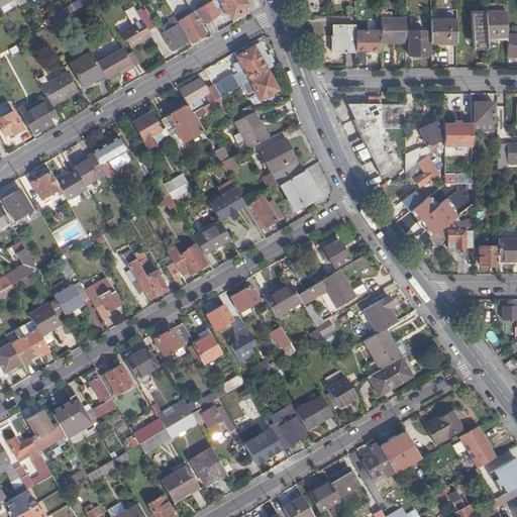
[(181,0),(166,0),(175,15),(186,8),(181,0)]
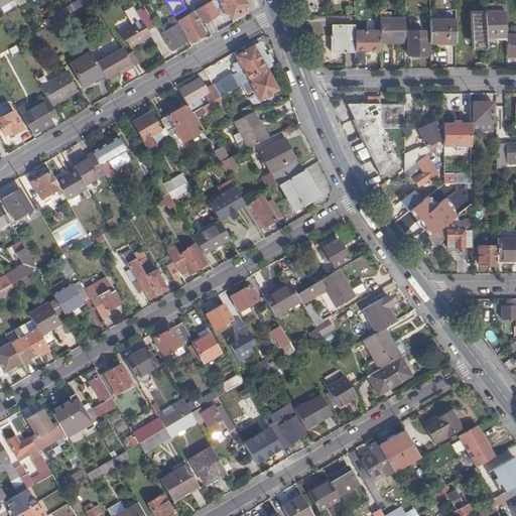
[(246,3),(244,0),(221,0),(224,3),(222,4),(227,12),(228,12),(232,18),(245,11),(246,3)]
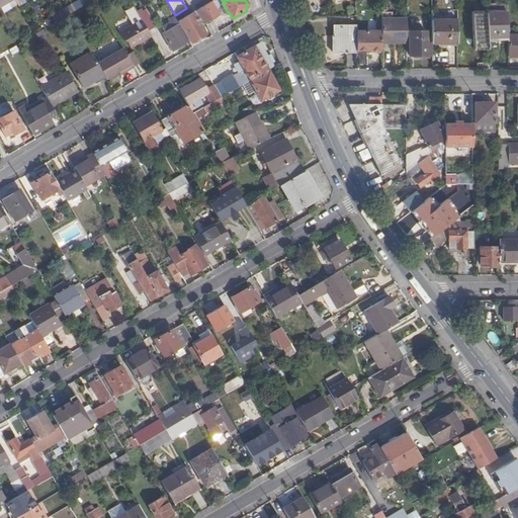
[(212,1),(197,9),(205,22),(220,14),(212,1)]
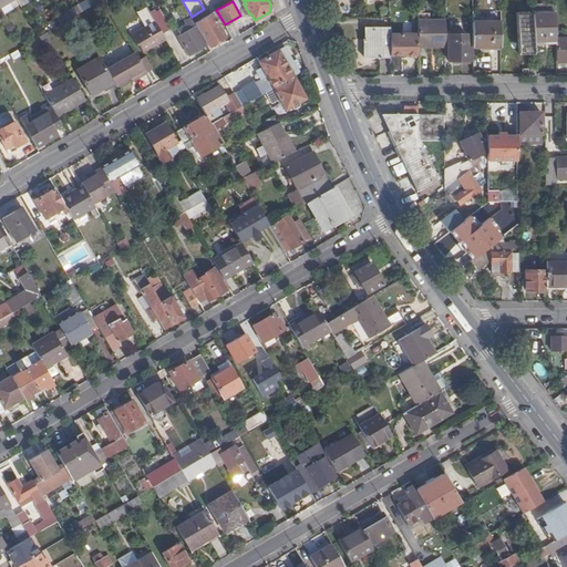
[(76,16),(83,11),(80,4),(57,18),(61,24),(76,16)]
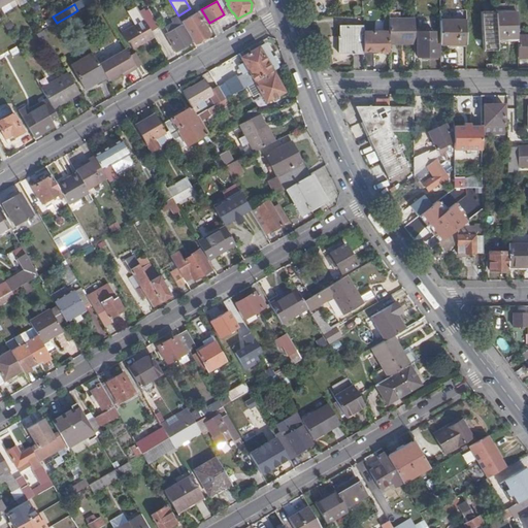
[(135,50),(156,38),(153,31),(145,19),(139,8),(129,13),(135,24),(136,24),(137,26),(123,34),(128,43),(130,42),(135,50)]
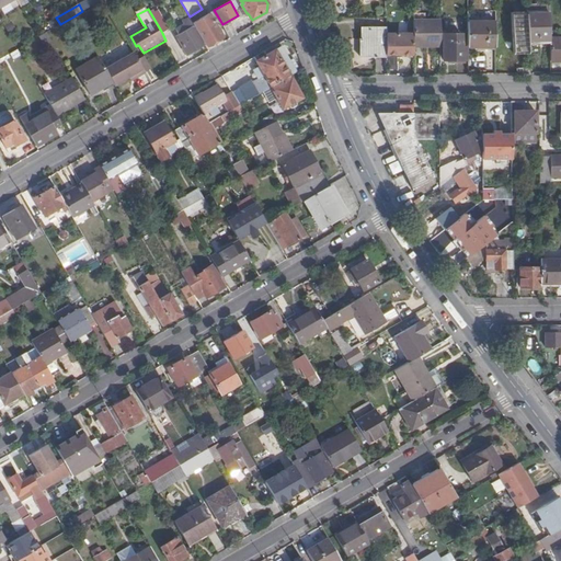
[(551,37),(550,11),(528,12),(530,43),(551,42),(551,37)]
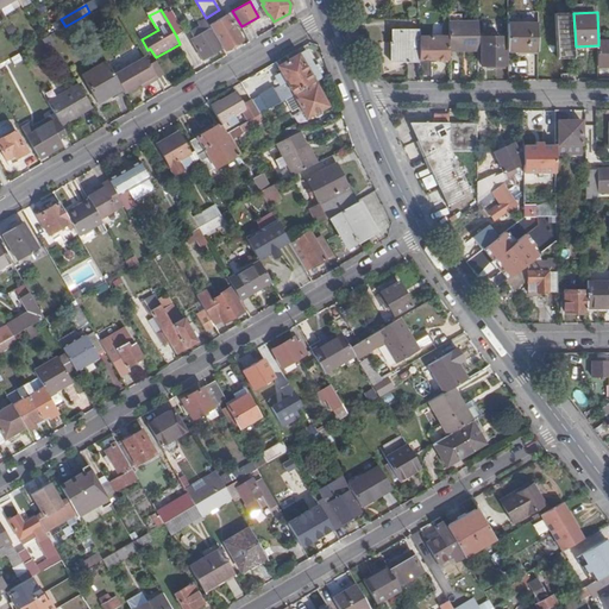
[(449,13),(450,24),(462,24),(460,13),(449,13)]
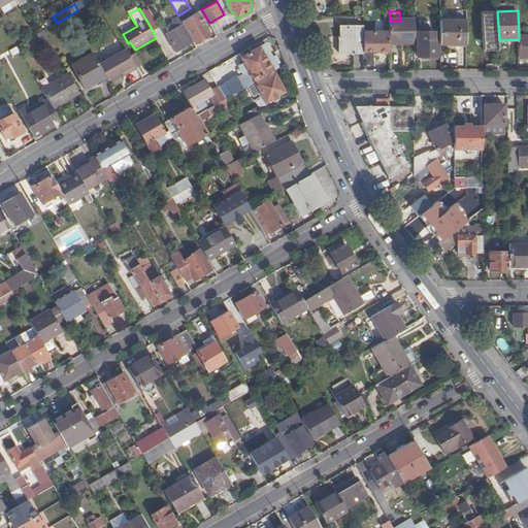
[(194,41),(195,43),(210,34),(197,12),(182,21),(184,24),(194,41)]
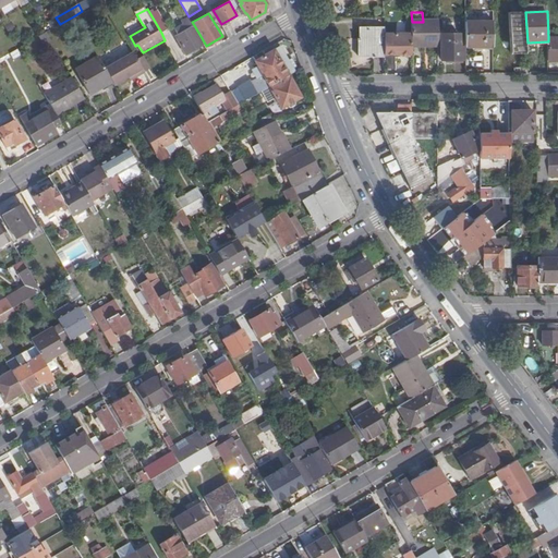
[(81,26),(75,15),(60,24),(63,28),(71,24),(74,29),(81,26)]
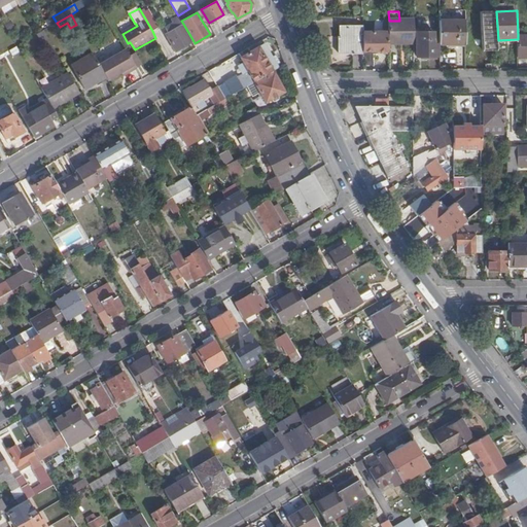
[(145,19),(152,31),(159,27),(151,14),(145,19)]
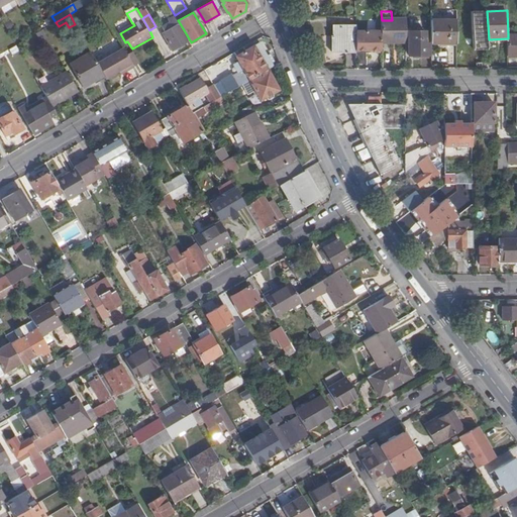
[(391,44),(406,44),(406,19),(392,20),(382,20),(382,31),(382,41),(390,41),(391,44)]
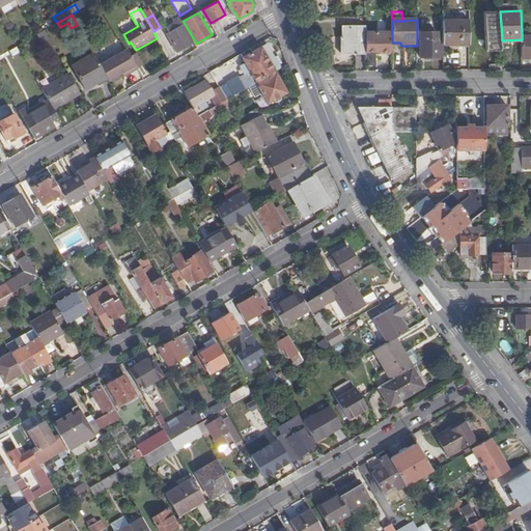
[(443,21),(443,45),(470,45),(470,42),(470,20),(443,21)]
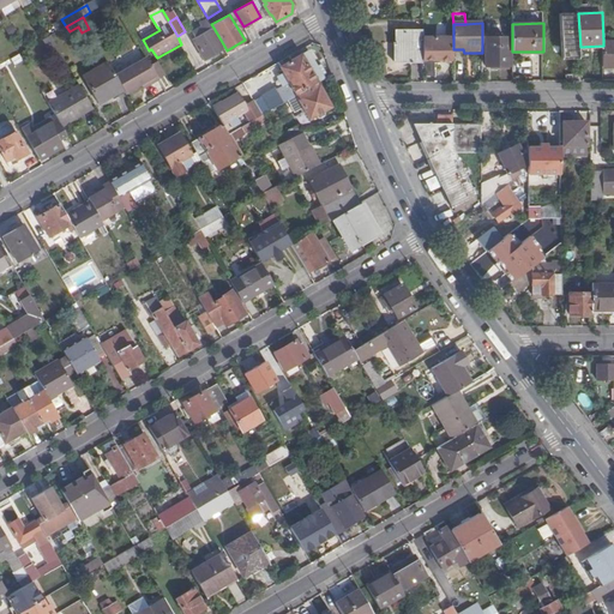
[(488,35),(503,35),(503,24),(488,24),(488,35)]
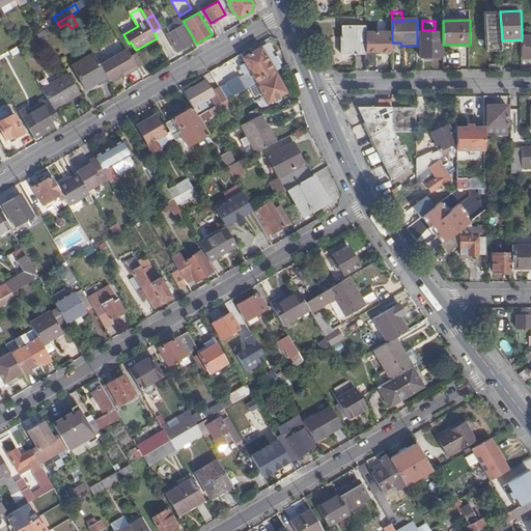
[(177,51),(195,42),(185,24),(179,27),(176,22),(167,27),(170,33),(168,34),(177,51)]
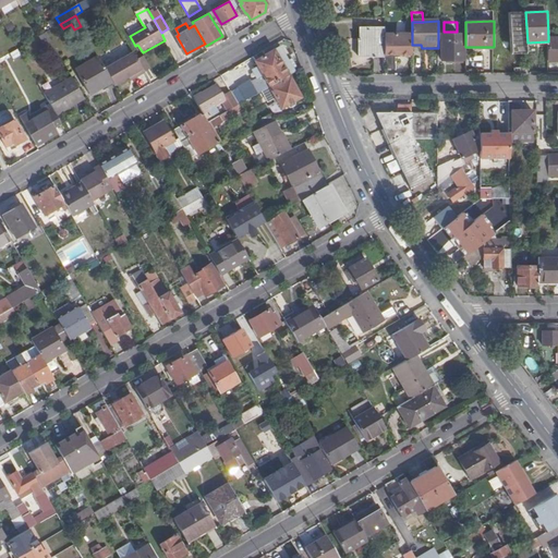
[(361,57),(385,57),(385,55),(385,33),(385,28),(360,28),(361,57)]
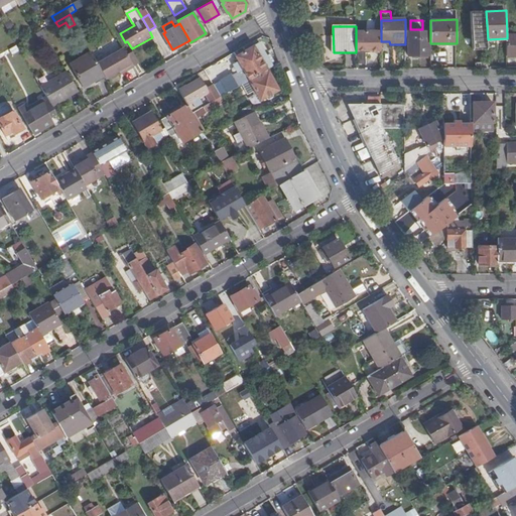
[(54,50),(42,29),(37,32),(49,53),(54,50)]
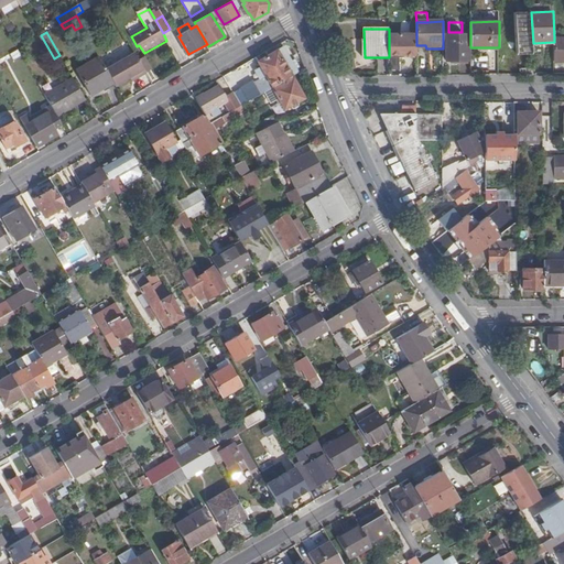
[(389,33),(389,55),(416,55),(416,50),(416,45),(416,34),(410,34),(389,33)]
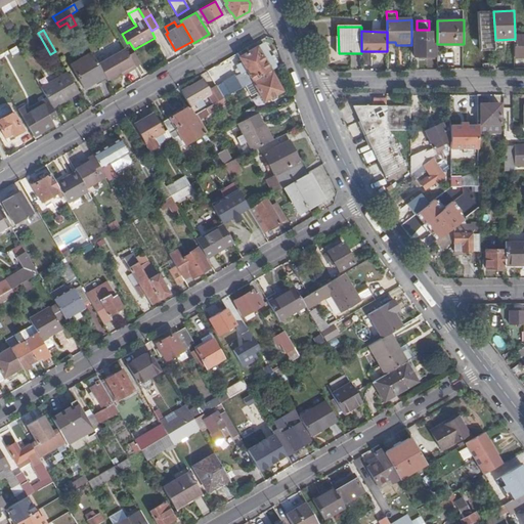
[(430,32),(415,32),(415,55),(435,55),(435,44),(431,44),(430,32)]
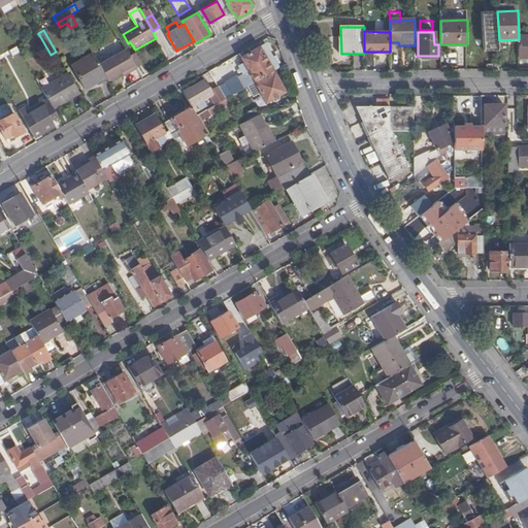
[(519,39),(519,58),(527,58),(527,35),(519,35),(519,39)]
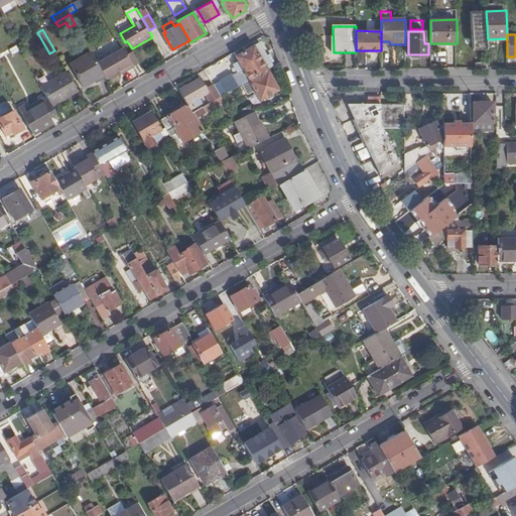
[(261,59),(265,56),(258,43),(253,46),(261,59)]
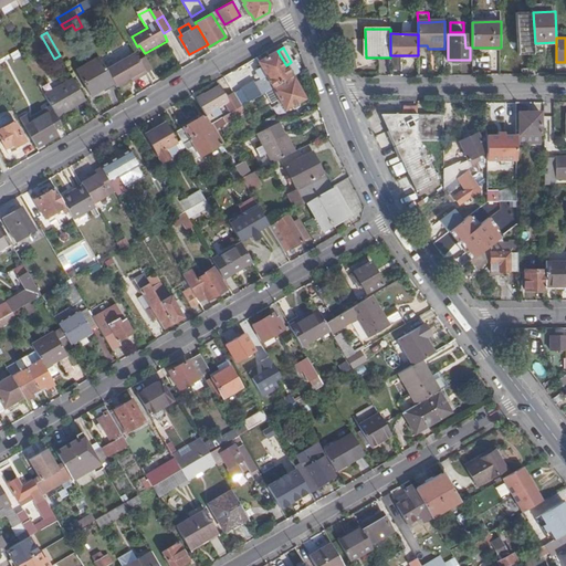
[(254,81),(242,88),(250,101),(265,92),(293,76),(297,73),(291,62),(286,65),(278,51),(259,62),(262,66),(258,70),(262,77),(266,75),(269,77),(257,84),(254,81)]
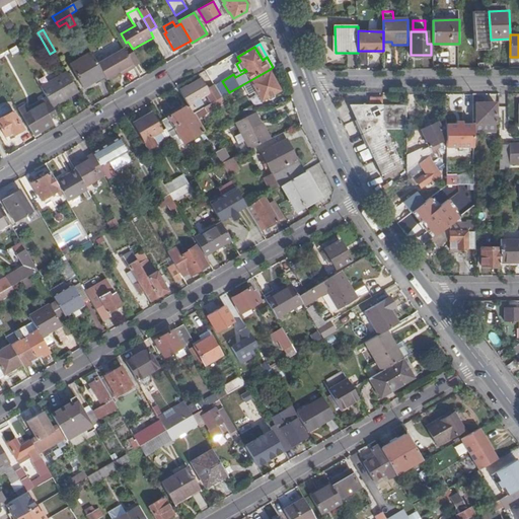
[(105,75),(107,79),(121,72),(127,68),(129,72),(136,68),(125,49),(98,64),(105,75)]
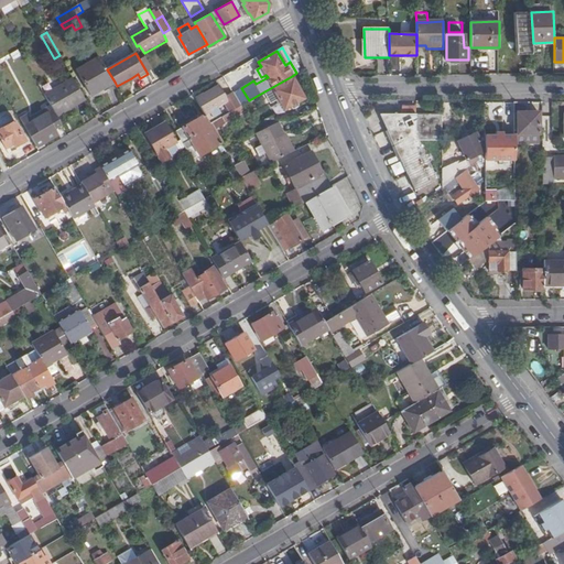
[(93,95),(115,82),(107,69),(99,56),(78,69),(93,95)]
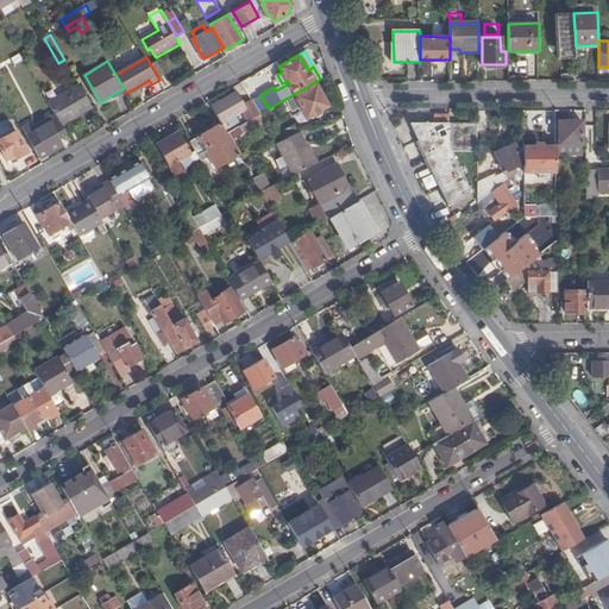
[(320,79),(326,75),(319,63),(313,67),(320,79)]
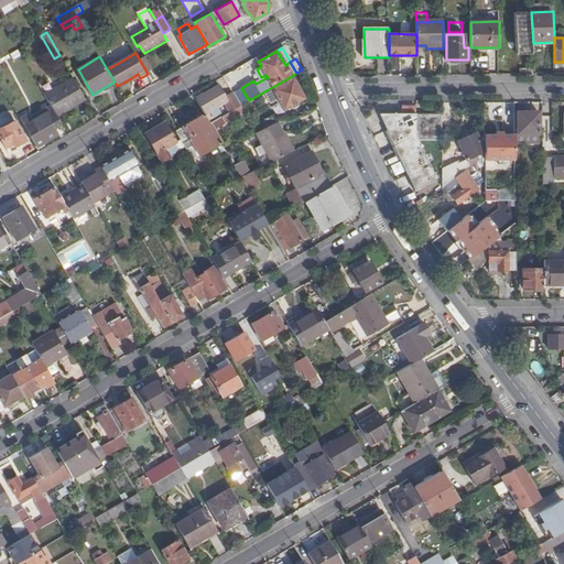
[(292,76),(264,91),(271,102),(279,98),(285,109),(291,105),(294,109),(299,107),(299,104),(297,101),(304,97),(292,76)]
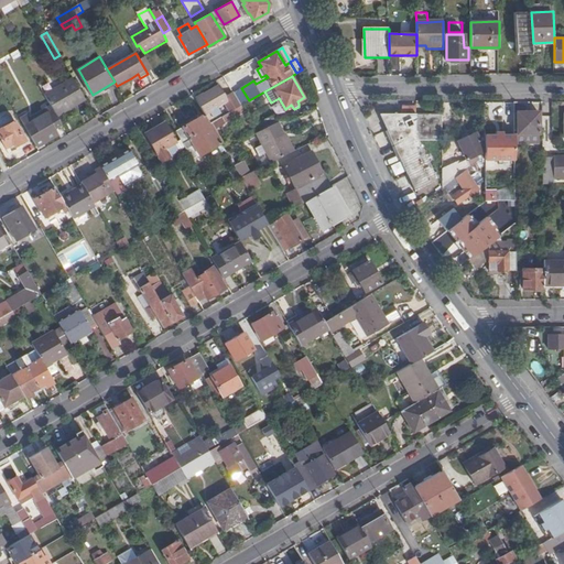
[(57,116),(85,98),(74,79),(46,95),(53,107),(57,116)]
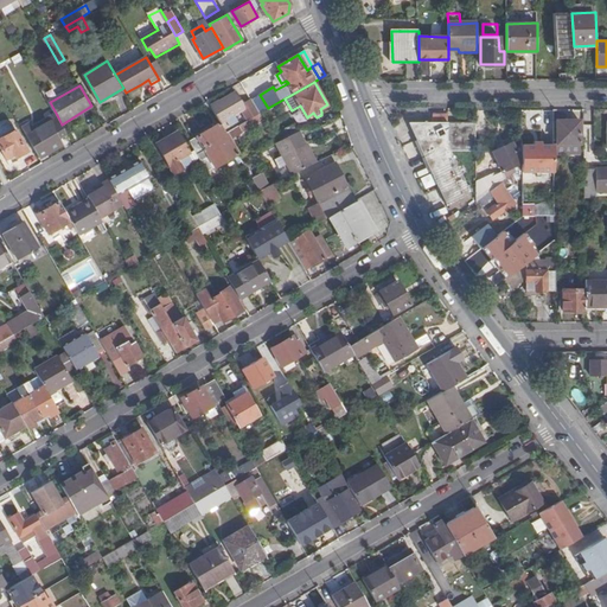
[(259,114),(250,100),(242,104),(240,100),(235,102),(230,95),(219,102),(218,101),(211,106),(221,122),(225,120),(227,122),(237,116),(236,113),(242,110),(248,120),(259,114)]
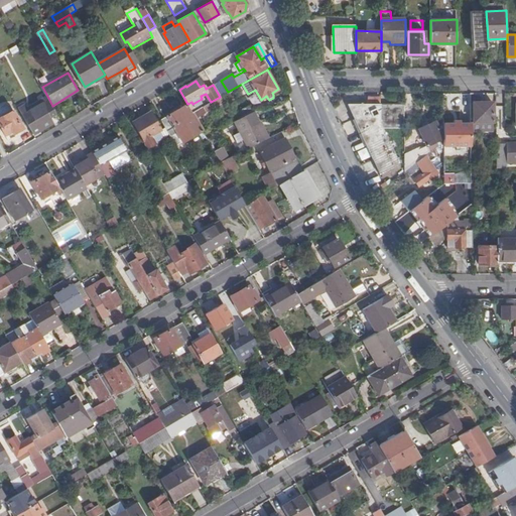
[(221,81),(213,85),(220,97),(222,95),(228,92),(221,81)]
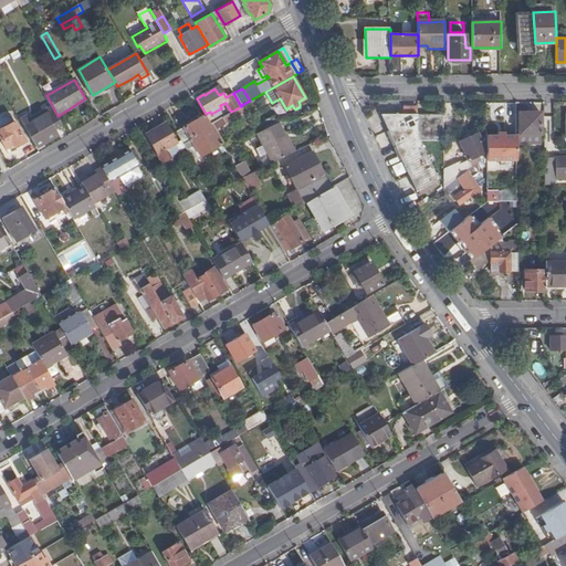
[(243,104),(241,106),(231,112),(210,124),(215,130),(247,111),(243,104)]
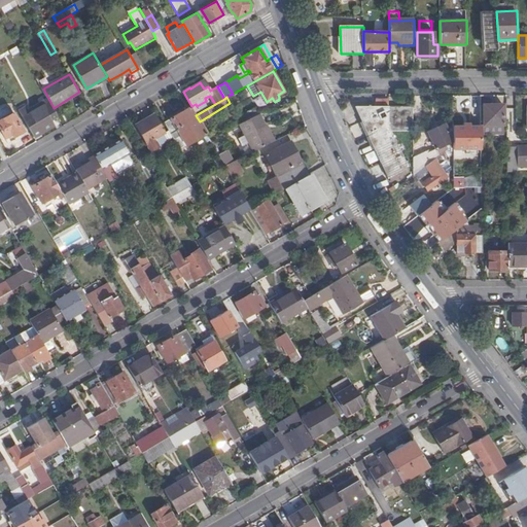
[(50,116),(57,113),(54,108),(49,100),(29,112),(25,106),(19,110),(31,132),(38,128),(40,131),(55,124),(50,116)]
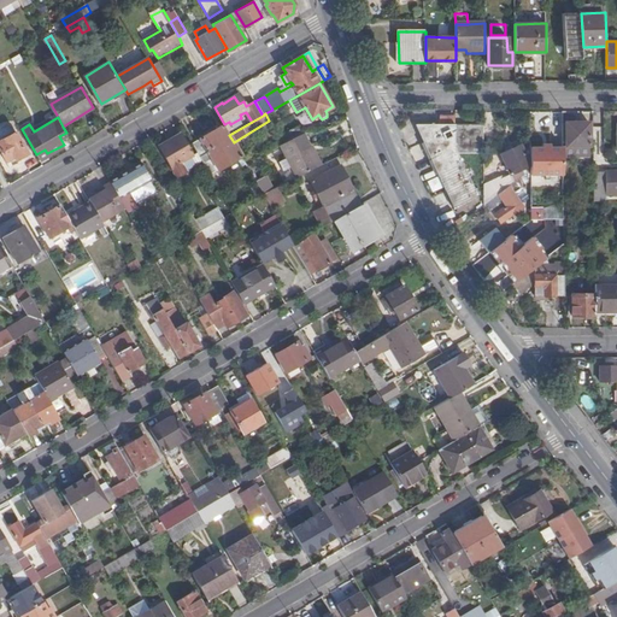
[(10,122),(0,128),(0,141),(16,133),(10,122)]
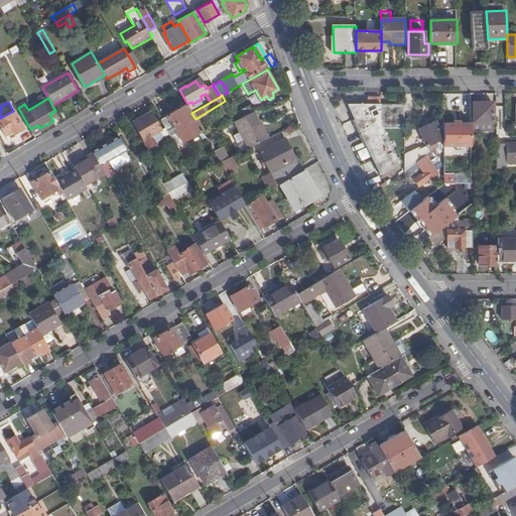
[(472,103),(472,106),(472,131),(493,131),(494,103),(472,103)]
